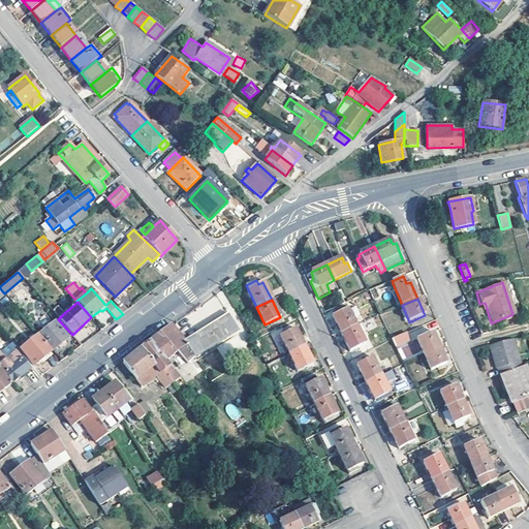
[(341,334),(355,327),(347,309),(345,306),(336,310),(337,313),(332,316),(341,334)]
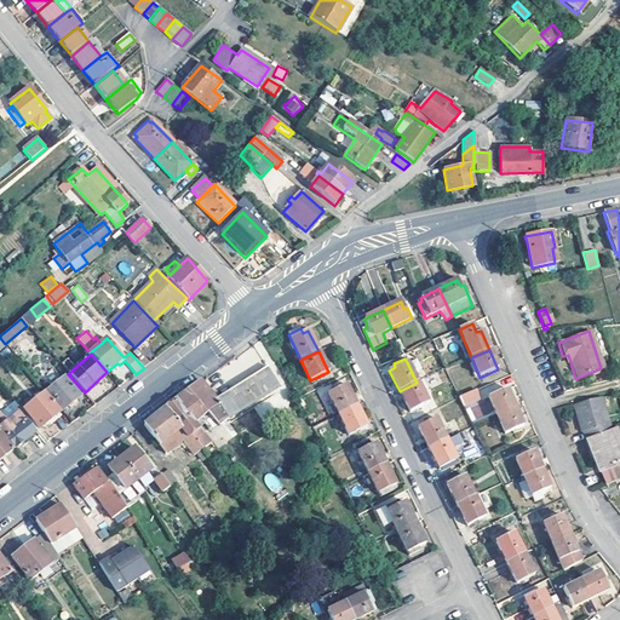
[(67,360),(61,365),(68,374),(74,368),(67,360)]
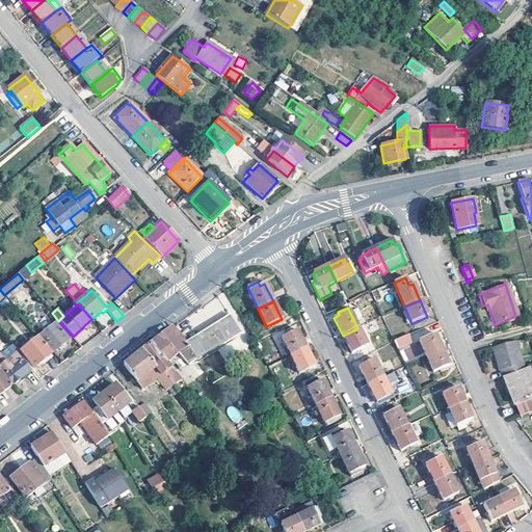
[(363,326),(354,309),(349,311),(357,328),(363,326)]
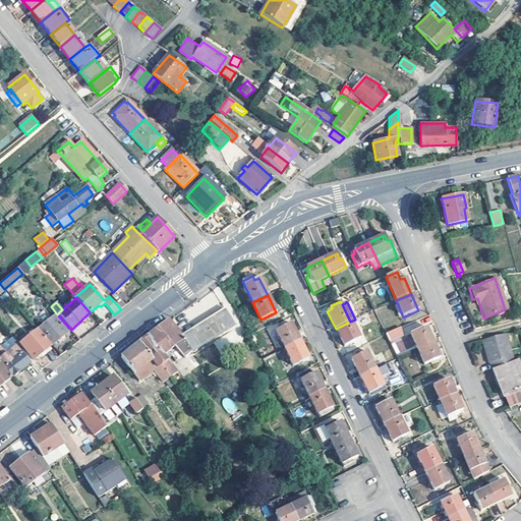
[(195,328),(181,337),(183,341),(186,344),(191,353),(235,326),(225,309),(195,328)]
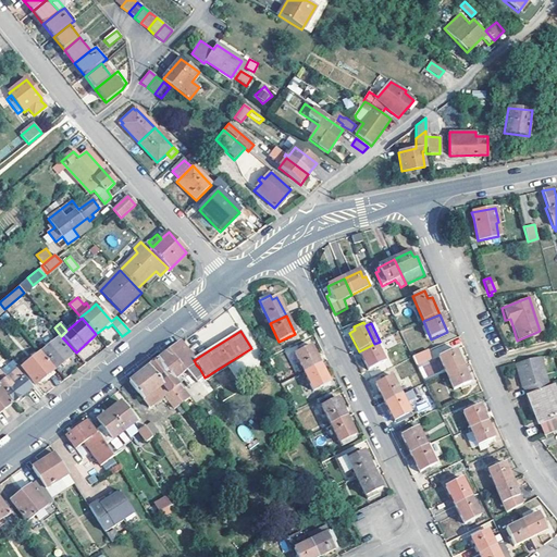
[(46,348),(40,353),(54,370),(72,356),(59,338),(52,343),(48,337),(41,343),(46,348)]
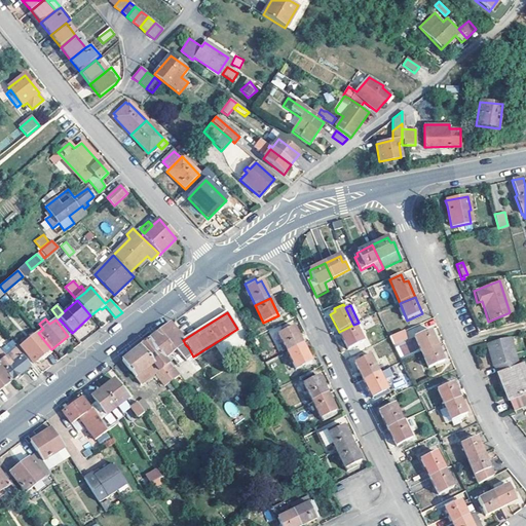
[(185,344),(183,340),(172,325),(171,324),(148,341),(140,347),(159,372),(161,370),(172,382),(176,388),(182,383),(179,380),(182,378),(170,363),(167,364),(164,360),(185,344)]
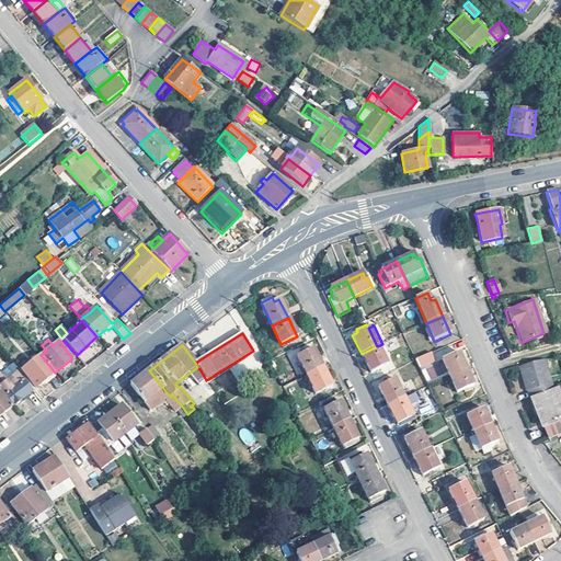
[(387,365),(377,346),(362,354),(370,373),(387,365)]
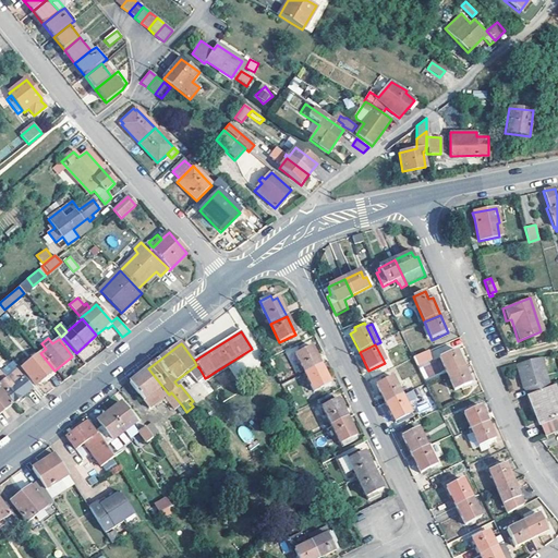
[(294,355),(303,374),(320,365),(311,347),(294,355)]
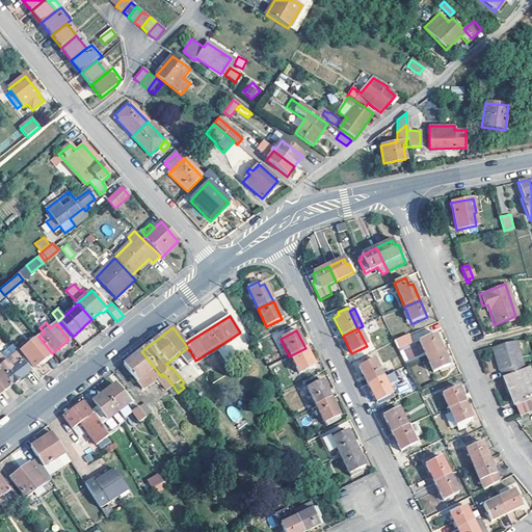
[(410,343),(407,336),(394,342),(398,349),(410,343)]
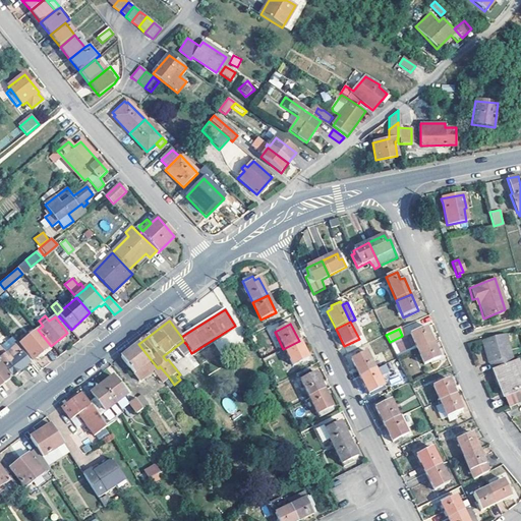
[(409,335),(416,350),(431,343),(425,329),(409,335)]
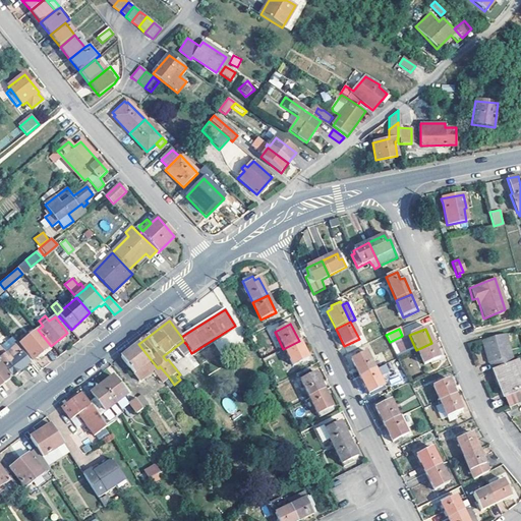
[(51,346),(38,330),(20,344),(34,359),(51,346)]
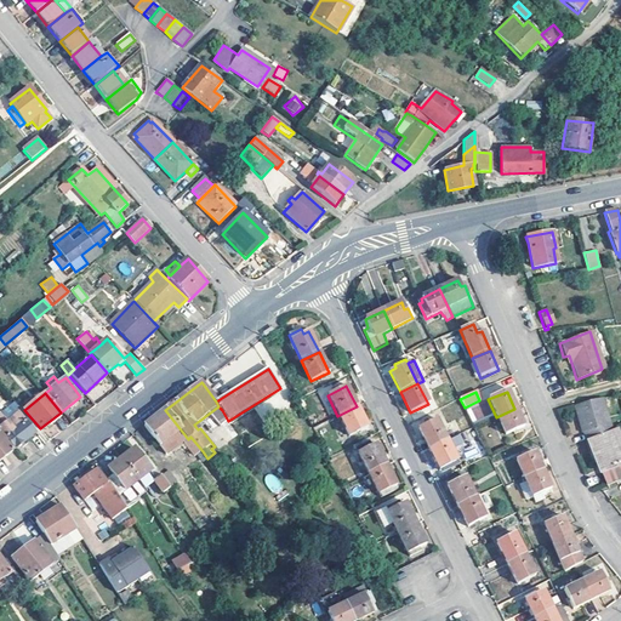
[(581,443),(587,440),(610,431),(600,398),(573,405),(573,406),(570,406),(575,423),(573,423),(576,436),(579,434),(581,443)]
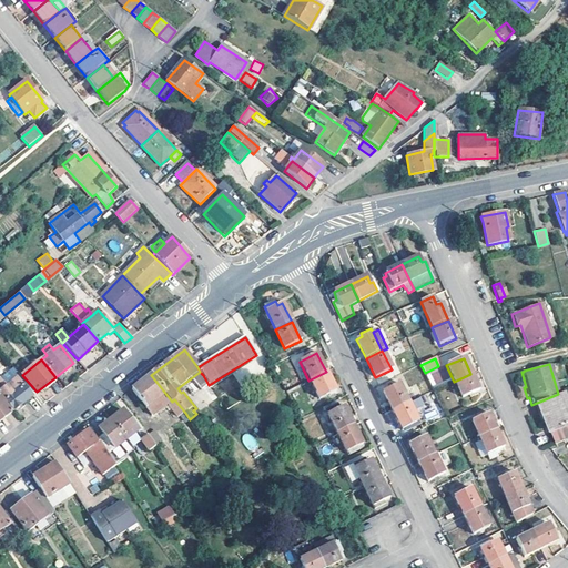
[(203,375),(200,372),(178,388),(181,393),(183,392),(203,375)]
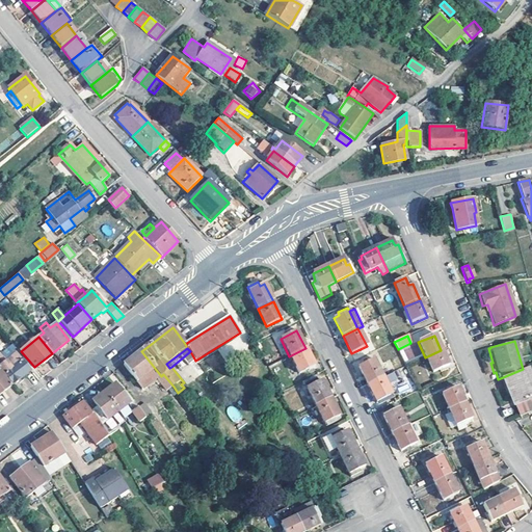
[(306,348),(289,356),(298,374),(314,367),(306,348)]
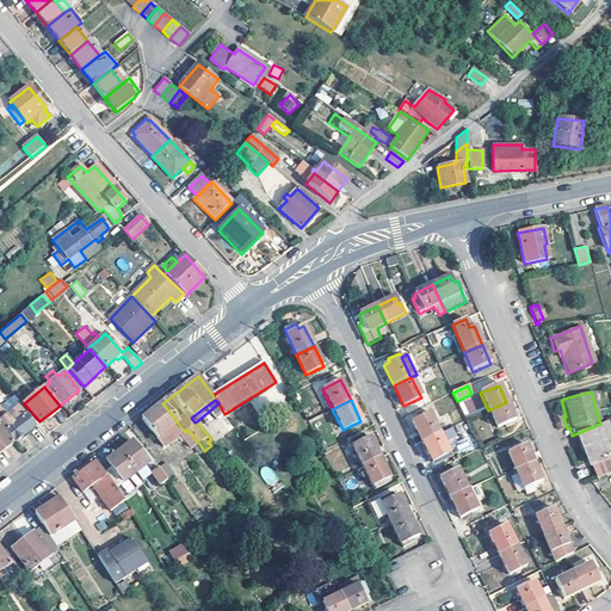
[(514,421),(506,402),(488,411),(497,430),(514,421)]
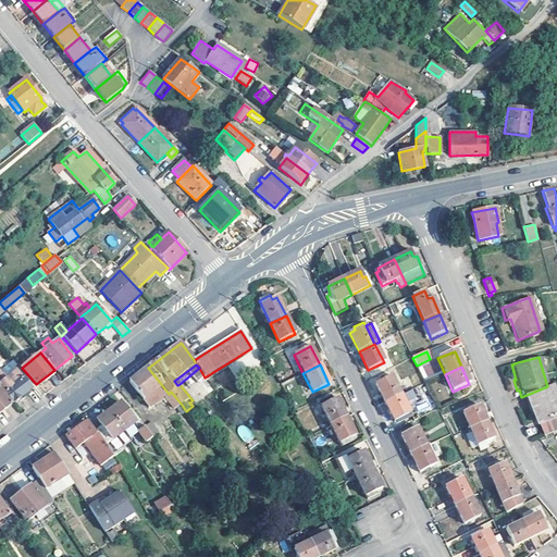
[(174,410),(182,405),(171,392),(169,394),(148,368),(139,374),(130,383),(148,408),(164,396),(174,410)]
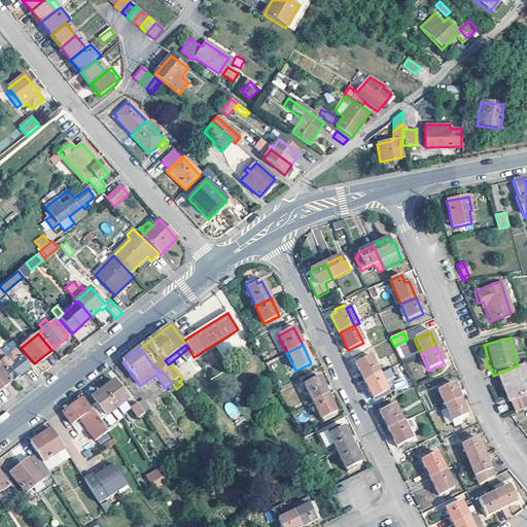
[(30,366),(16,350),(6,357),(1,351),(0,351),(0,365),(12,381),(21,374),(30,366)]
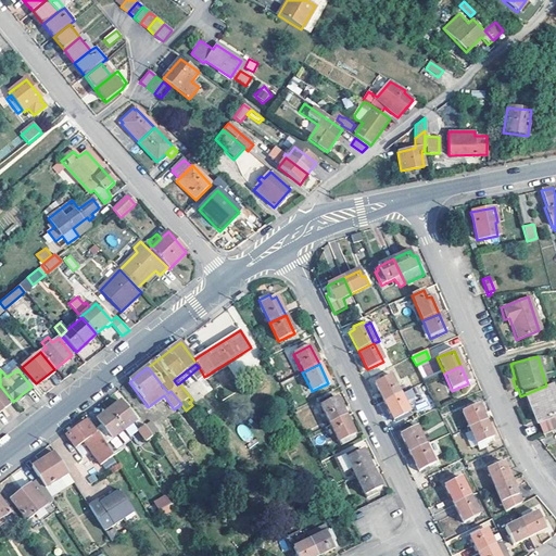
[(383,402),(401,394),(391,376),(375,383),(383,402)]
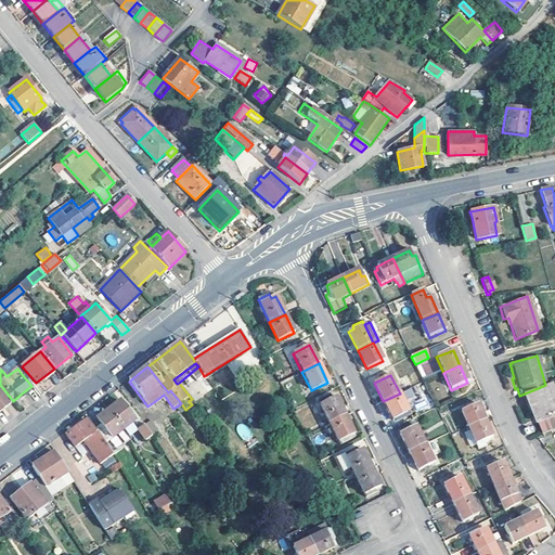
[(554,425),(554,398),(550,384),(545,385),(525,394),(534,418),(536,420),(541,433),(554,425)]
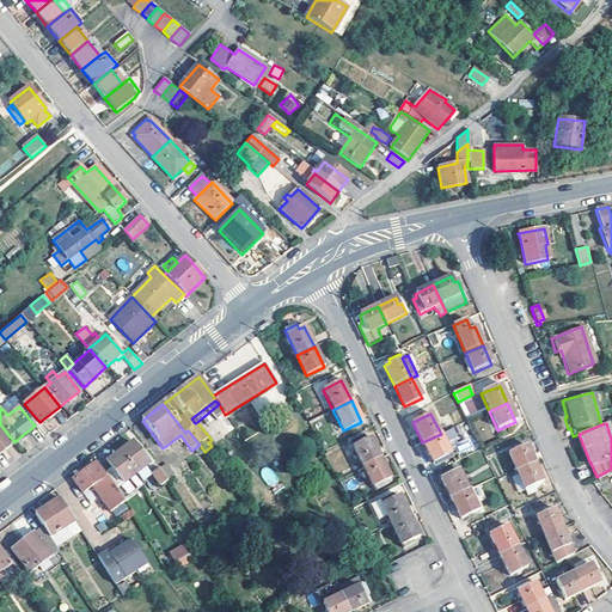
[(13,444),(0,427),(0,453),(4,451),(13,444)]
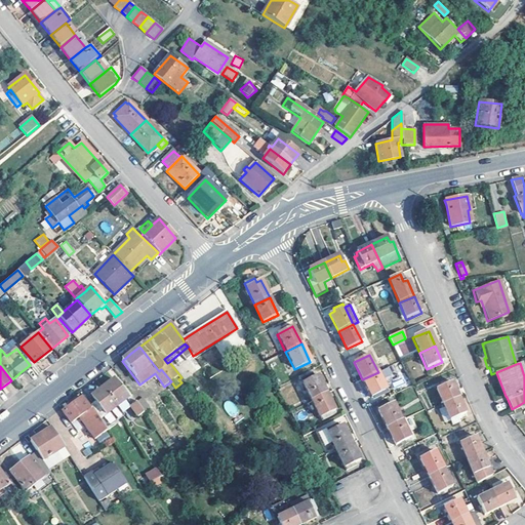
[(387,389),(378,372),(362,379),(371,398),(376,395),(377,398),(388,393),(386,390),(387,389)]
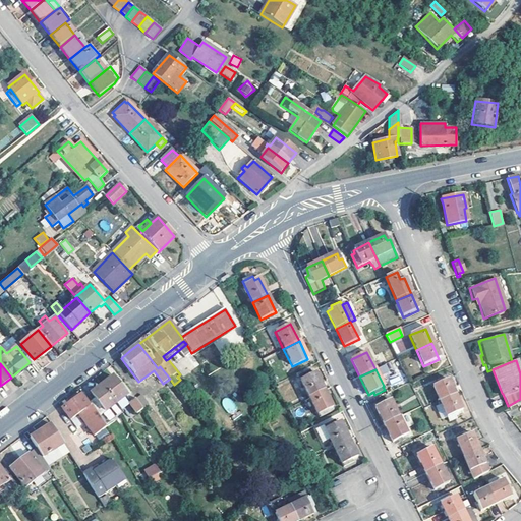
[(289,378),(286,370),(271,377),(275,385),(289,378)]
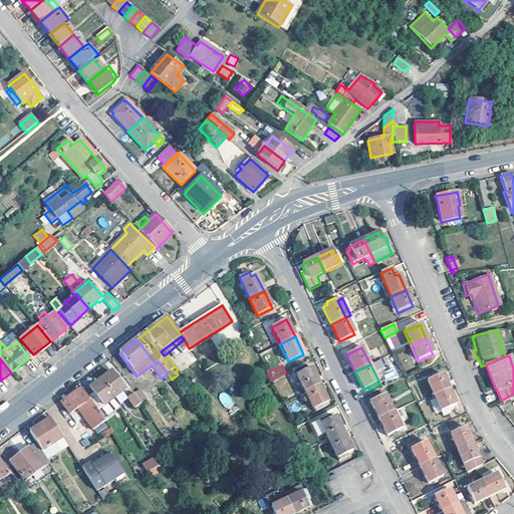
[(293,371),(304,393),(319,386),(310,368),(304,370),(303,366),(293,371)]
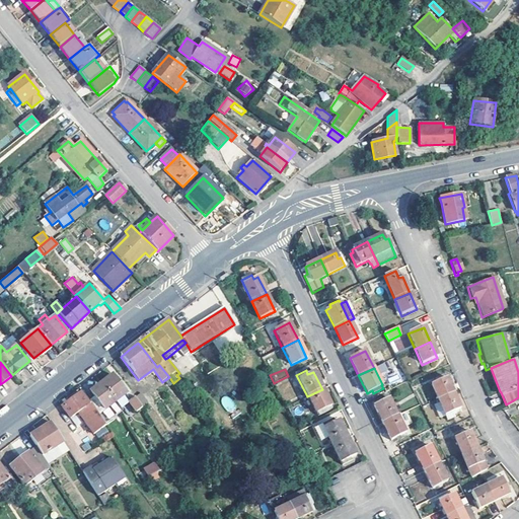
[(113,375),(101,383),(116,402),(126,394),(113,375)]
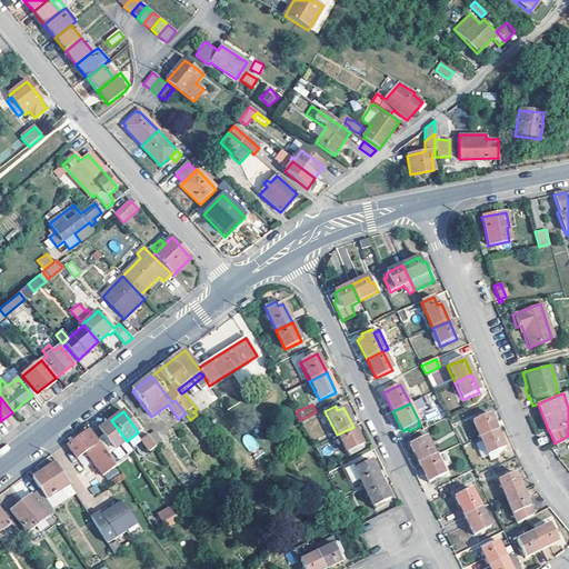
[(471,422),(479,439),(497,432),(489,415),(471,422)]
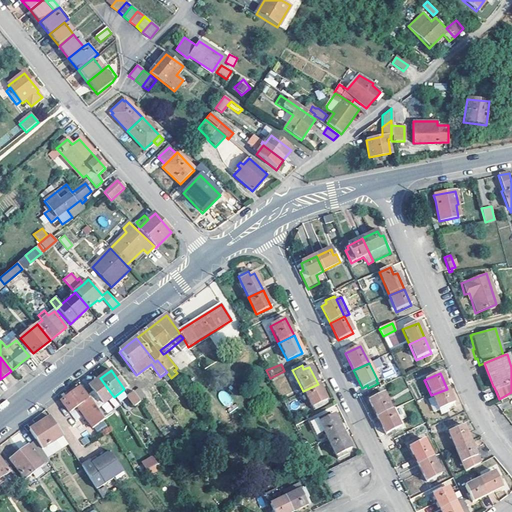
[(91,394),(88,396),(102,416),(119,403),(114,397),(100,378),(89,386),(93,392),(91,394)]
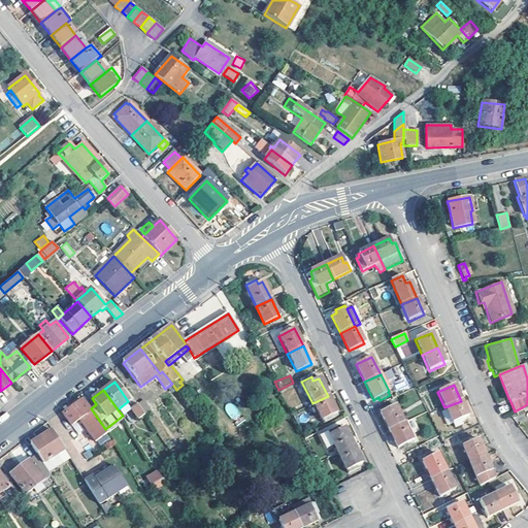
[(328,396),(312,403),(323,425),(333,419),(331,416),(336,414),(328,396)]
